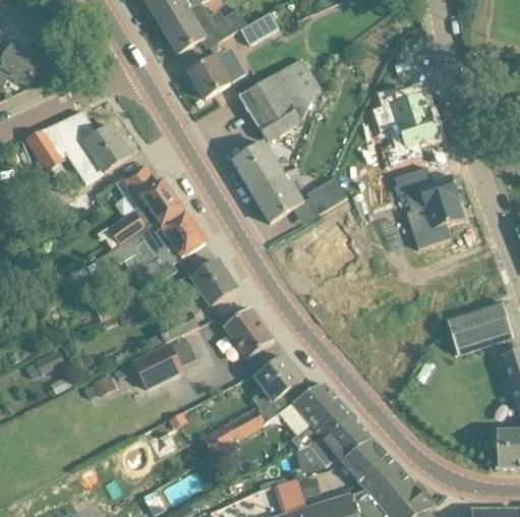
[(188,9),(187,9),(181,0),(146,0),(162,25),(188,9)]
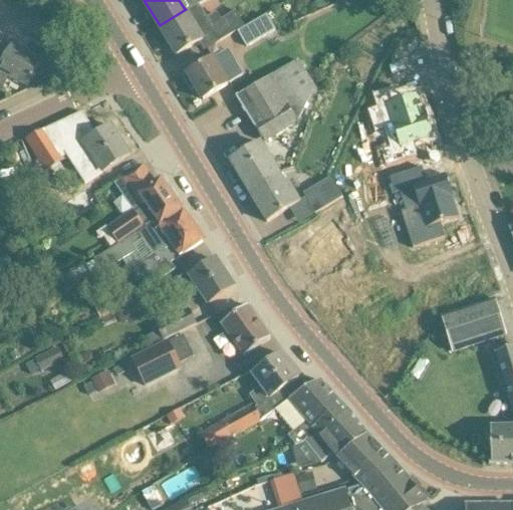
[(235,7),(220,16),(216,10),(207,15),(199,2),(186,10),(186,9),(160,25),(176,52),(202,37),(200,34),(211,27),(218,39),(244,23),(235,7)]
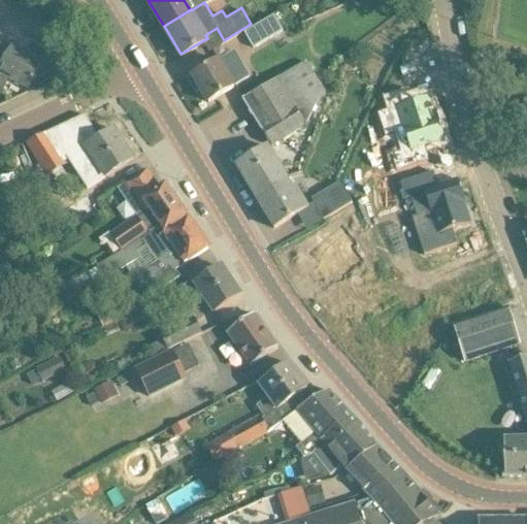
[(270,15),(246,29),(254,41),(277,28),(270,15)]
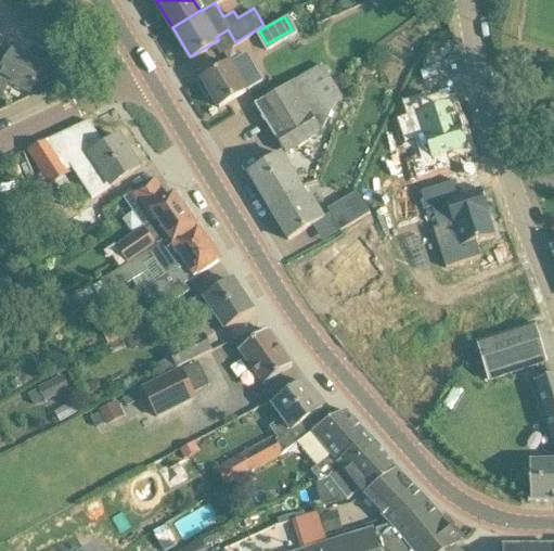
[(0,89),(2,90),(9,78),(29,89),(33,81),(35,82),(36,79),(34,79),(43,61),(13,46),(11,49),(0,43),(0,89)]
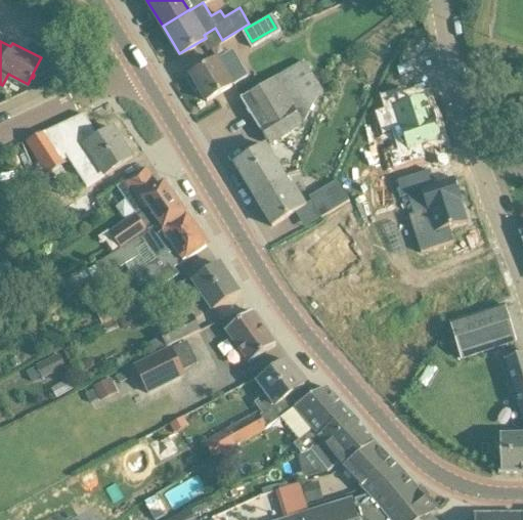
[(207,98),(224,88),(230,84),(230,83),(246,74),(238,60),(223,70),(215,56),(190,72),(207,98)]
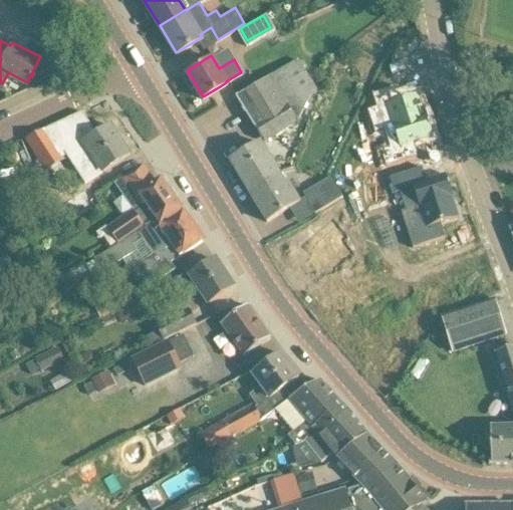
[(263,139),(281,129),(299,116),(314,87),(296,56),(236,92),(263,139)]
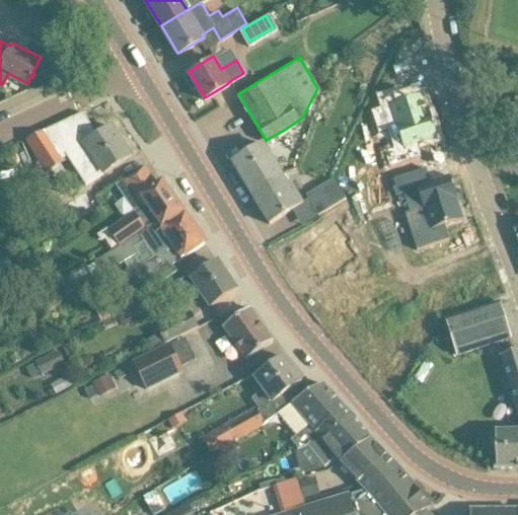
[(398,85),(375,92),(387,128),(428,115),(421,92),(403,98),(398,85)]
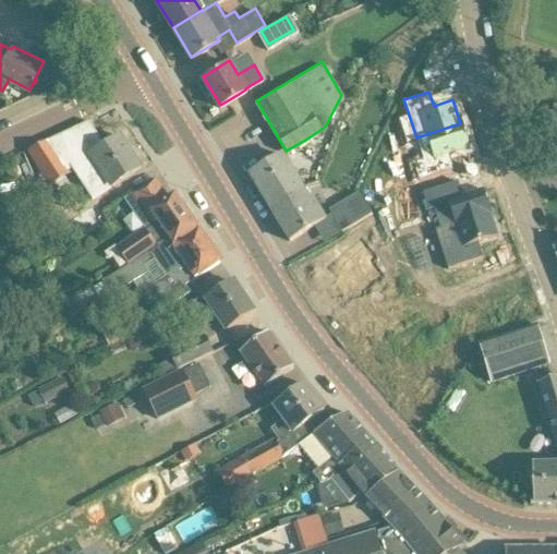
[(460,123),(416,137),(428,177),(455,168),(449,153),(469,146),(461,122),(460,123)]
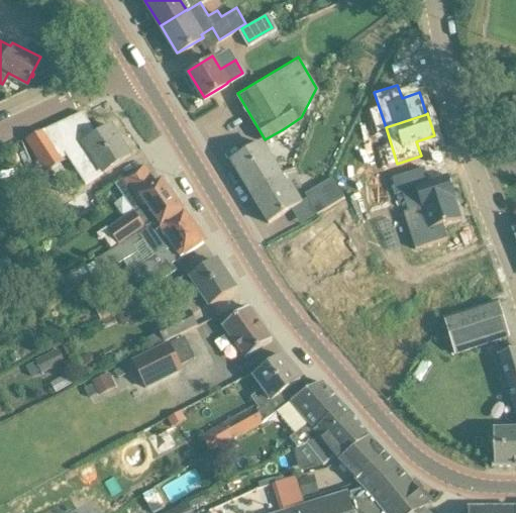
[(110,123),(84,140),(70,116),(55,126),(65,143),(64,144),(68,150),(84,141),(103,171),(129,154),(110,123)]
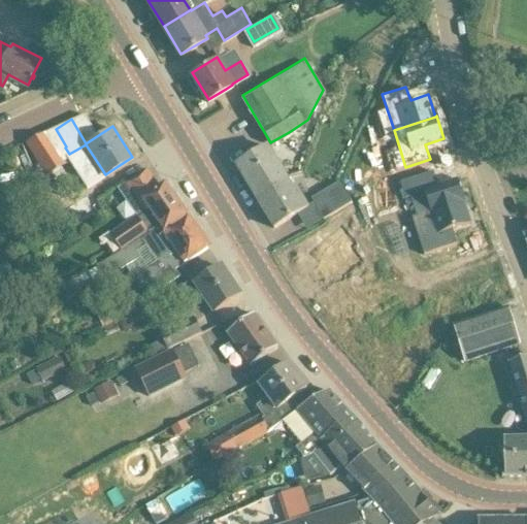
[(380,126),(367,130),(370,137),(382,133),(380,126)]
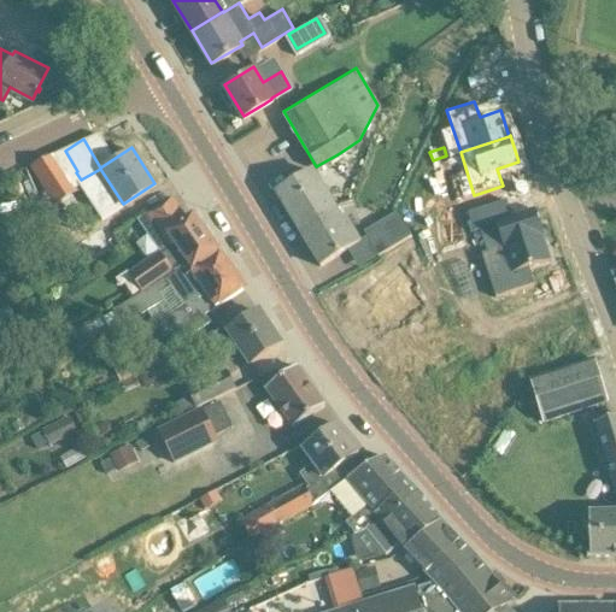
[(76,172),(77,171),(65,151),(65,149),(15,177),(27,200),(76,172)]
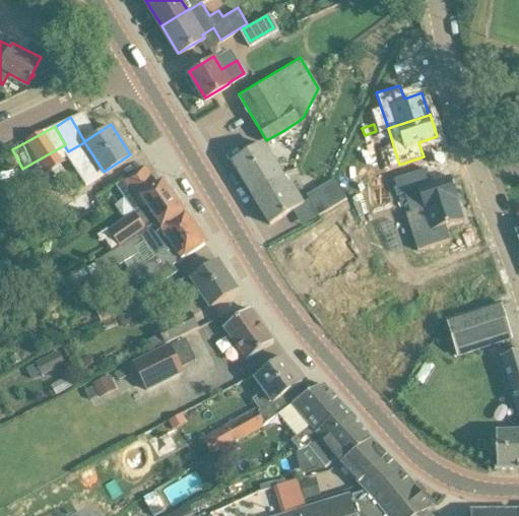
[(282,174),(281,173),(263,142),(233,160),(252,193),(282,174)]
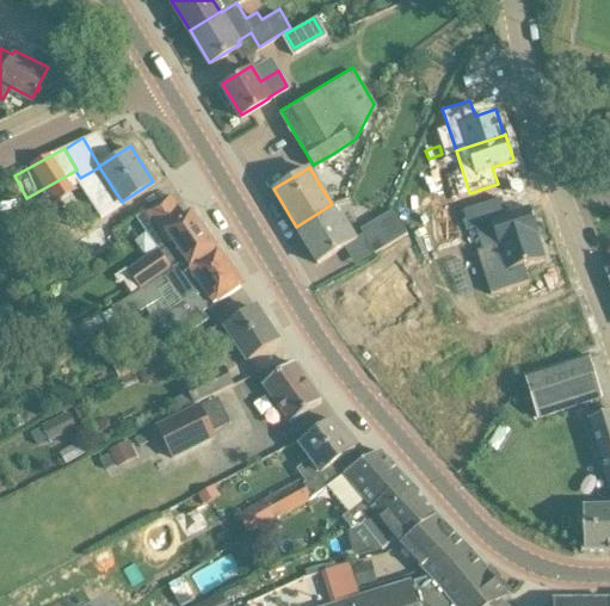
[(155,248),(127,267),(141,288),(168,271),(179,265),(184,272),(217,248),(191,210),(184,215),(168,192),(149,205),(135,215),(156,247),(155,248)]
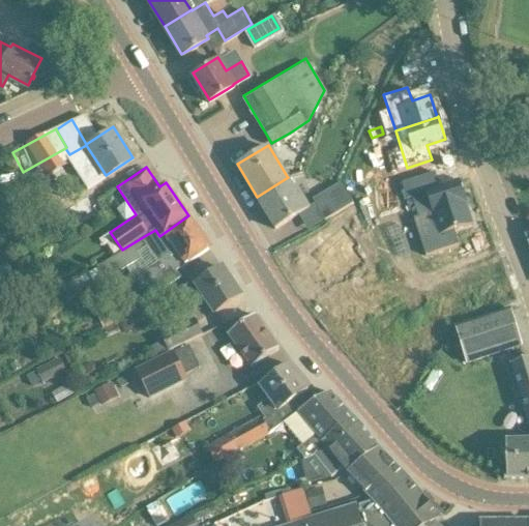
[(434,169),(410,177),(422,214),(464,200),(466,200),(459,178),(439,184),(434,169)]
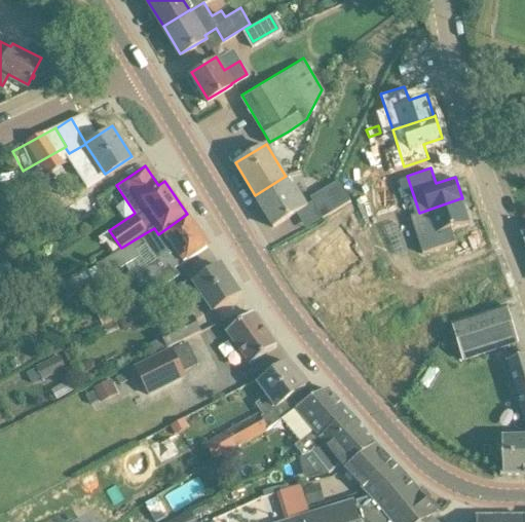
[(272,224),(306,204),(293,182),(291,183),(286,176),(255,195),(272,224)]
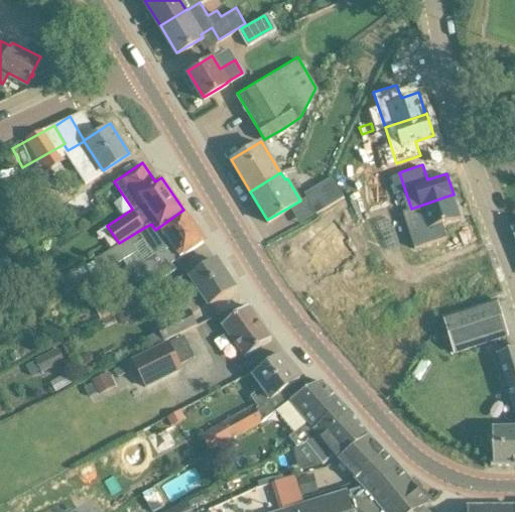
[(343,195),(341,190),(331,175),(304,192),(315,211),(343,195)]
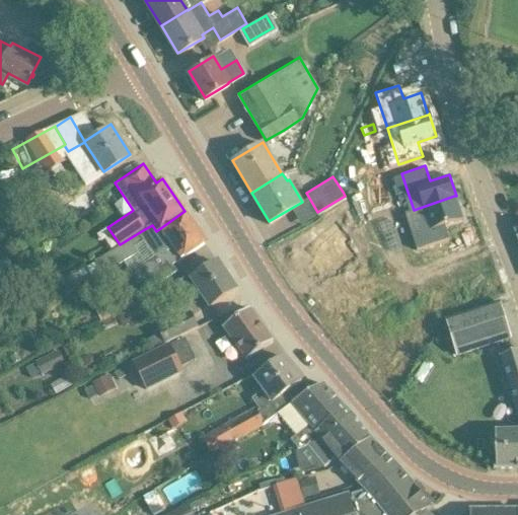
[(350,180),(340,186),(343,192),(345,196),(346,196),(356,191),(350,180)]
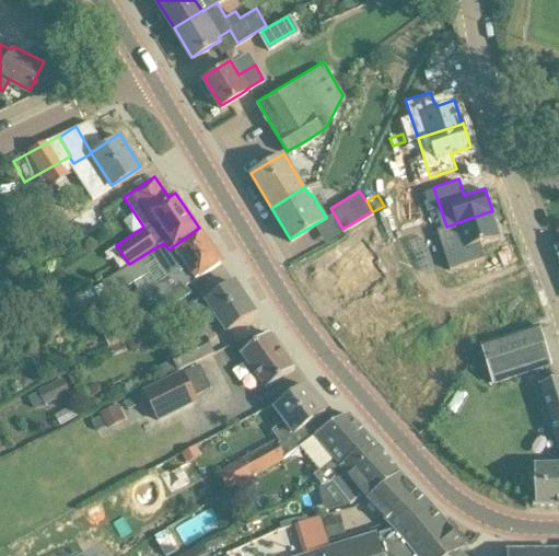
[(399,212),(393,200),(385,205),(392,217),(399,212)]
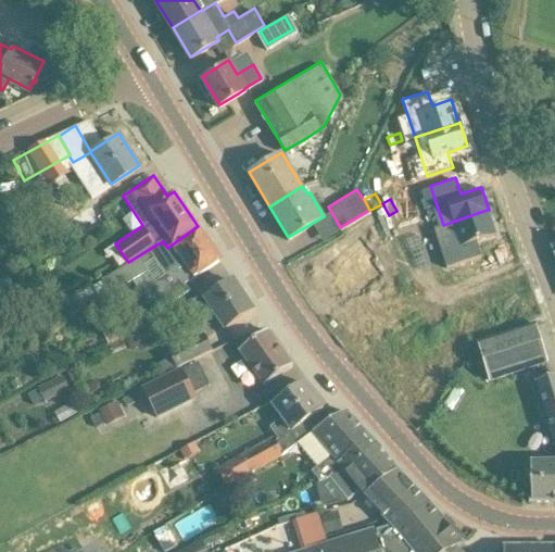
[(386,212),(381,204),(370,210),(375,217),(386,212)]
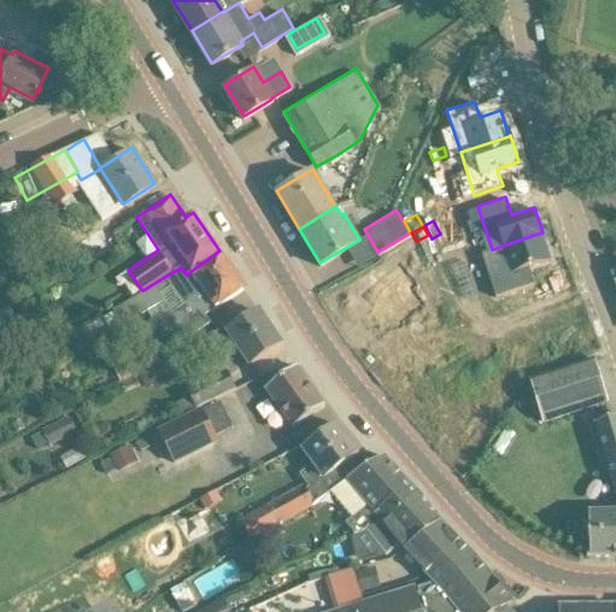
[(540,233),(492,249),(505,290),(533,282),(528,265),(549,258),(540,233)]
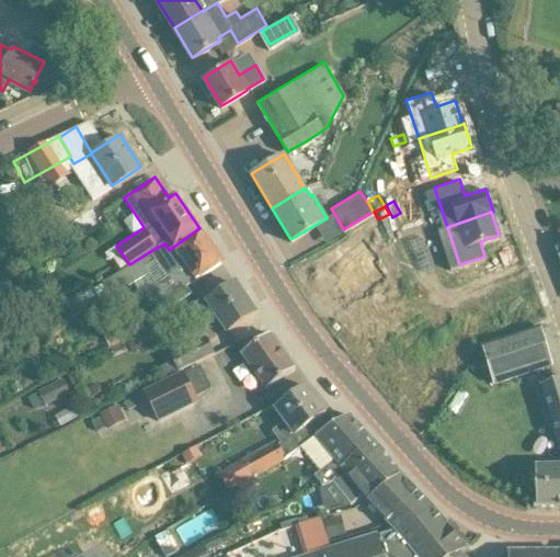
[(101,213),(64,232),(69,243),(106,224),(101,213)]
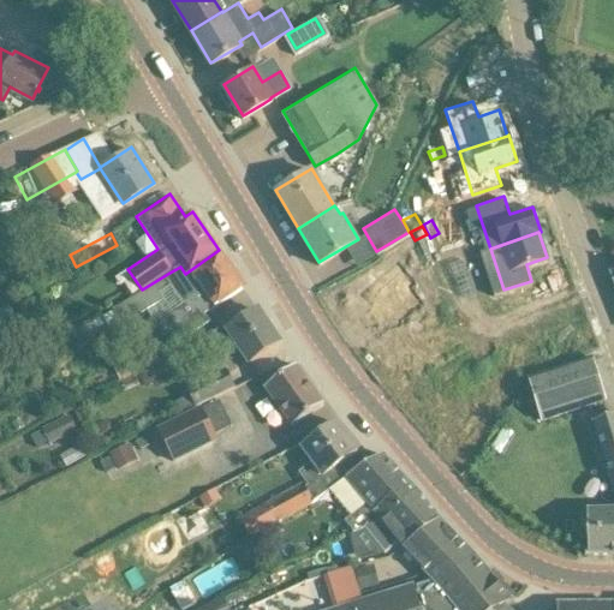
[(100,309),(67,326),(77,345),(109,328),(121,322),(164,297),(160,291),(166,286),(178,305),(154,321),(162,334),(170,329),(177,340),(189,332),(209,320),(204,311),(243,285),(219,250),(185,274),(180,267),(170,273),(142,289),(113,308),(102,314),(100,309)]
